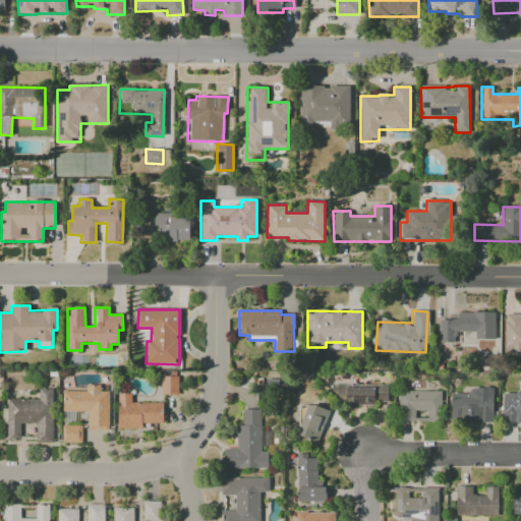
[(495,312),(458,312),(458,320),(440,320),(439,342),(455,343),(455,332),(475,332),(475,339),(494,340),(495,312)]
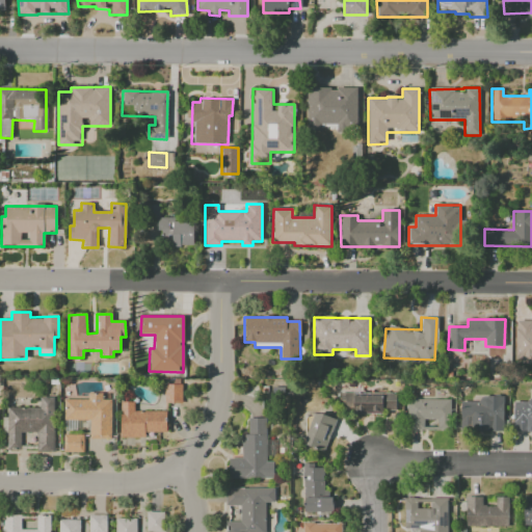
[(531,320),(516,320),(516,363),(531,363),(531,320)]
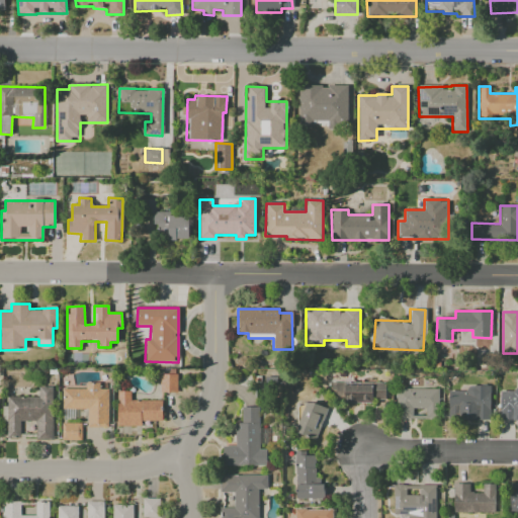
[(160,373),(160,393),(177,394),(177,374),(160,373)]
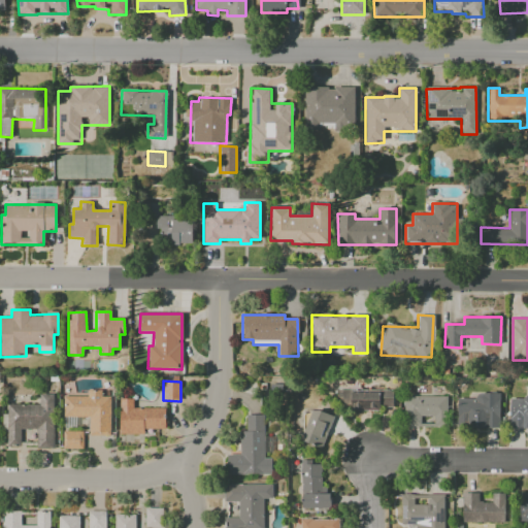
[(392,410),(393,391),(338,390),(338,409),(392,410)]
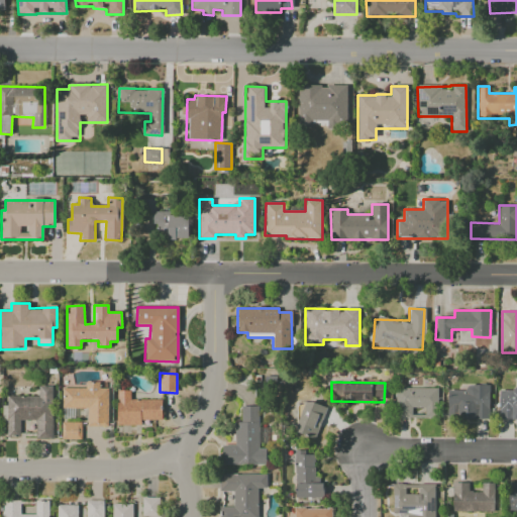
[(86,388),(63,388),(62,408),(88,409),(88,427),(107,427),(107,388),(99,388),(99,383),(86,383),(86,388)]
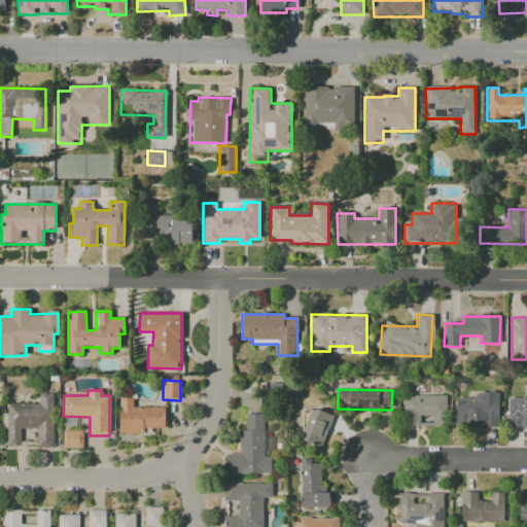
[(498,428),(499,392),(475,392),(475,397),(456,397),(455,427),(498,428)]
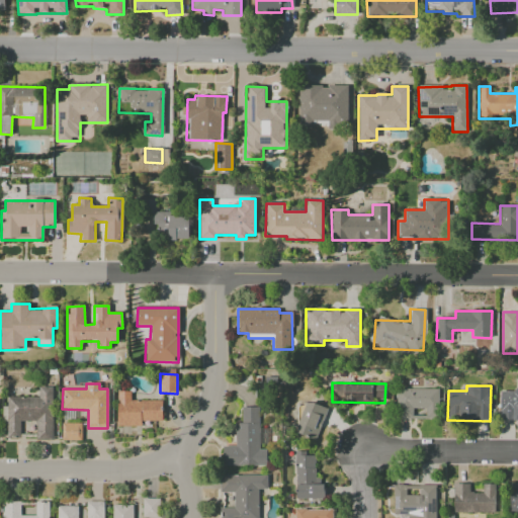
[(7,397),(7,437),(20,437),(20,422),(36,422),(36,440),(53,440),(53,386),(38,386),(38,397),(7,397)]
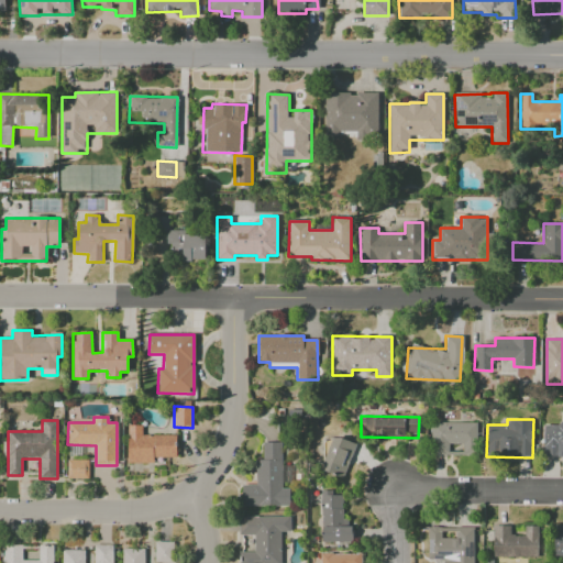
[(477,422),(431,422),(430,454),(476,455),(477,422)]
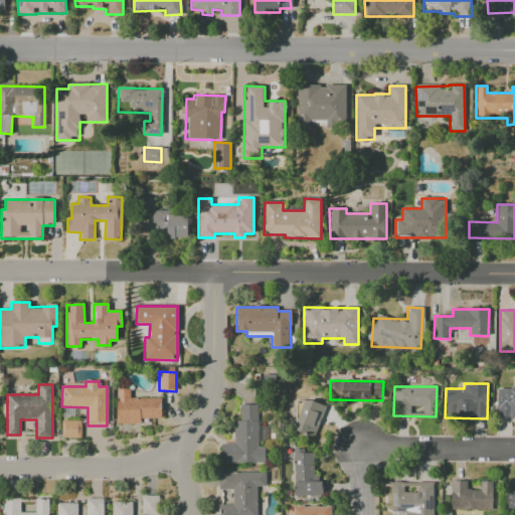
[(514,417),(514,387),(497,387),(497,417),(514,417)]
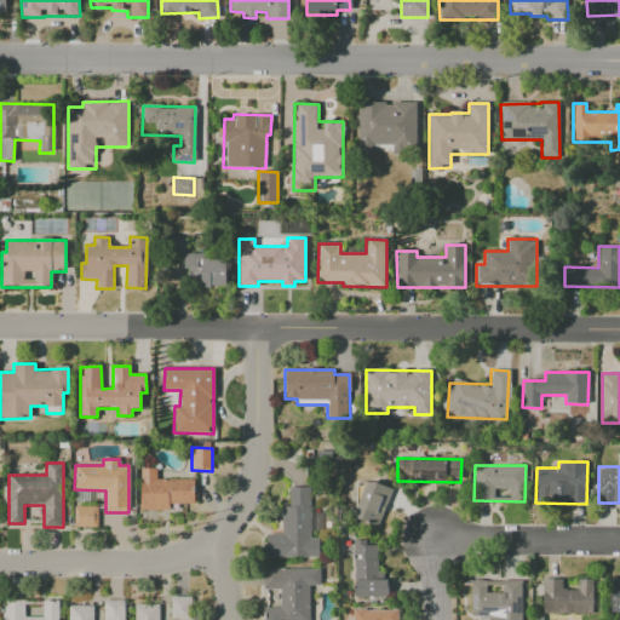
[(194,480),(156,480),(156,469),(141,469),(141,510),(162,510),(162,504),(194,504),(194,480)]
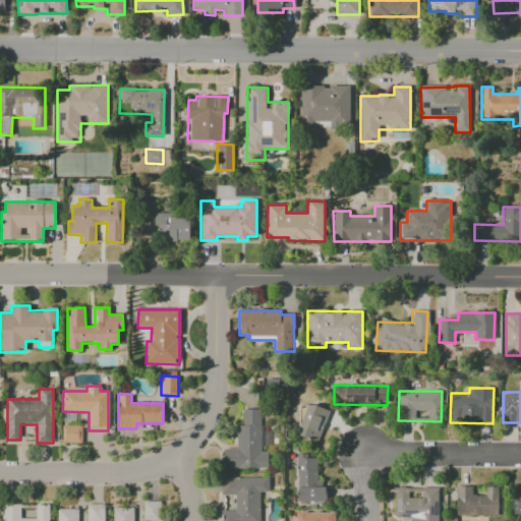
[(320,443),(328,410),(306,404),(297,437),(320,443)]
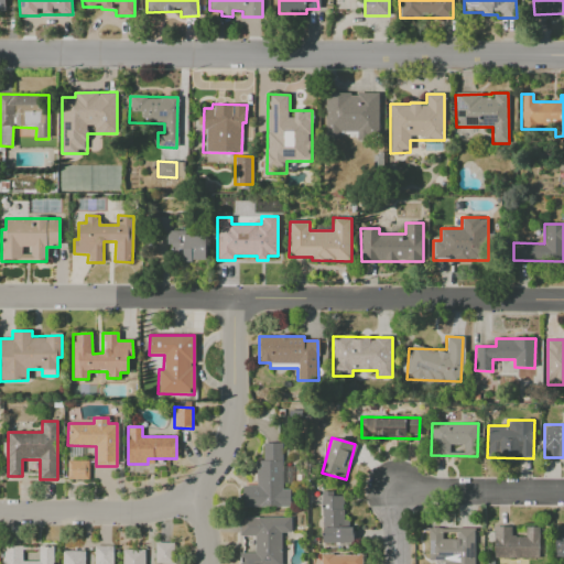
[(282,444),(262,443),(262,459),(256,459),(256,486),(242,486),(242,507),(290,508),(290,489),(282,489),(282,444)]
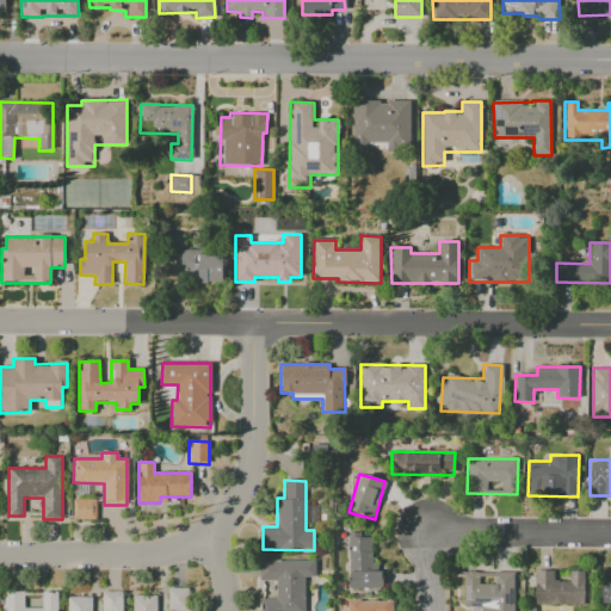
[(73,519),(96,520),(96,500),(73,499),(73,519)]
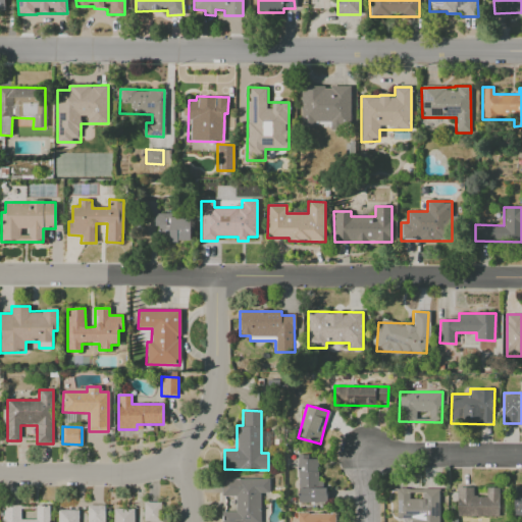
[(299,503),(327,502),(326,486),(318,486),(317,459),(308,460),(308,455),(297,455),(299,503)]
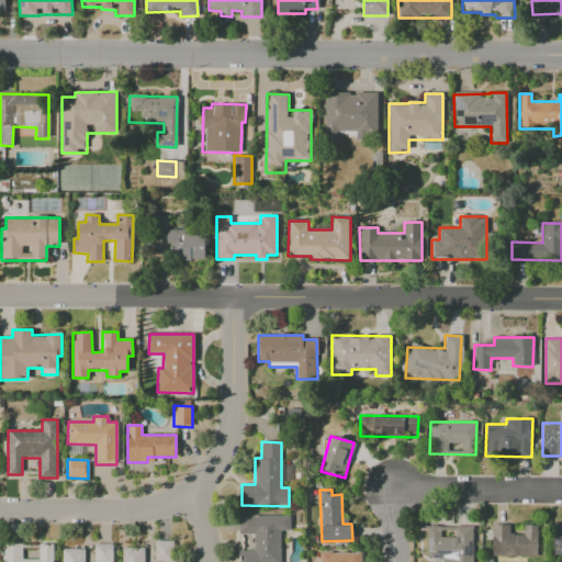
[(279,561),(280,530),(289,530),(289,516),(238,515),(238,535),(254,535),(254,551),(238,551),(237,561),(279,561)]
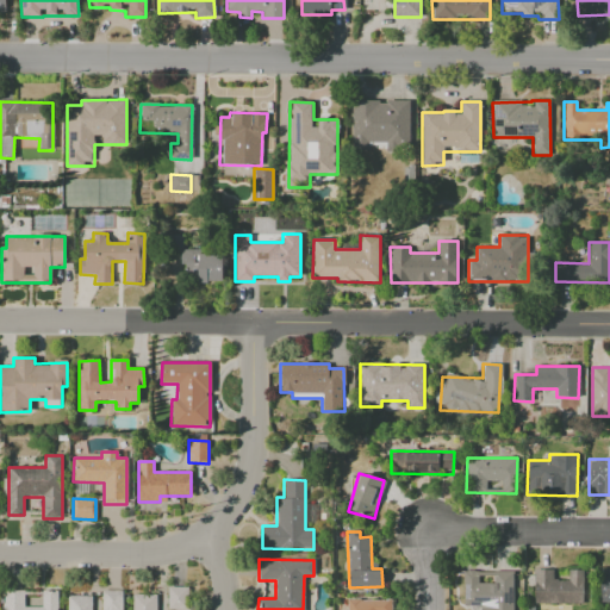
[(534,604),(583,604),(584,571),(568,571),(568,580),(553,580),(553,570),(534,570),(534,604)]
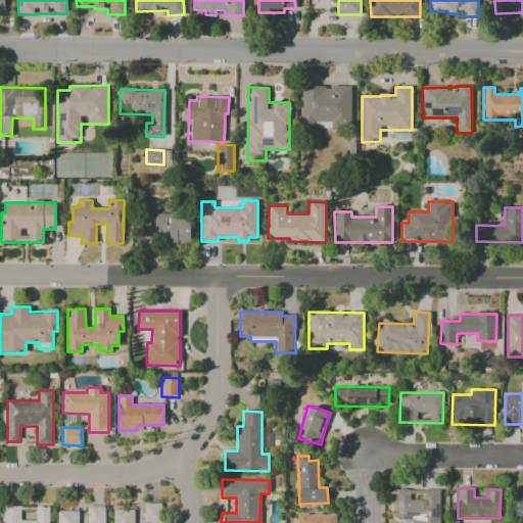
[(522,488),(514,489),(514,517),(522,516),(522,488)]
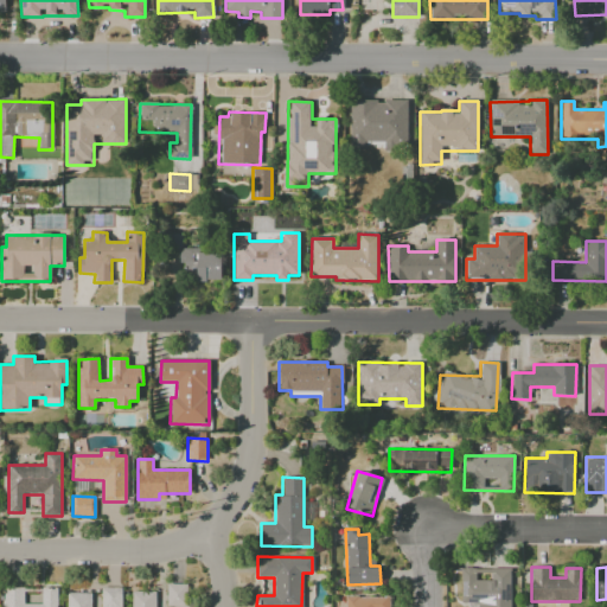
[(510,606),(510,568),(460,569),(461,604),(478,604),(478,606),(510,606)]
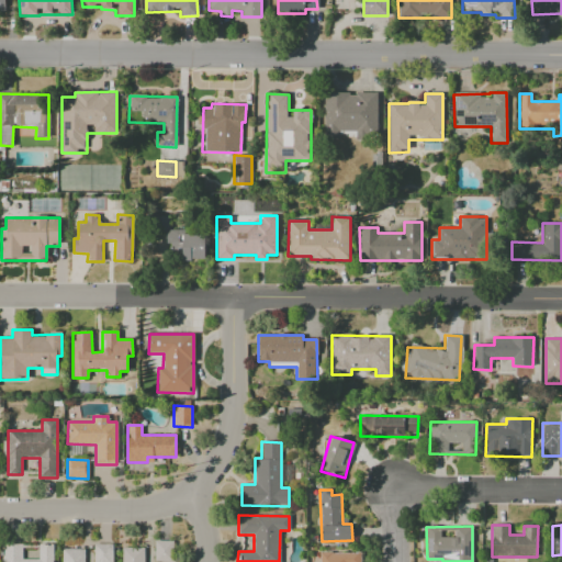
[(155,561),(167,561),(171,561),(172,541),(155,541),(155,561)]
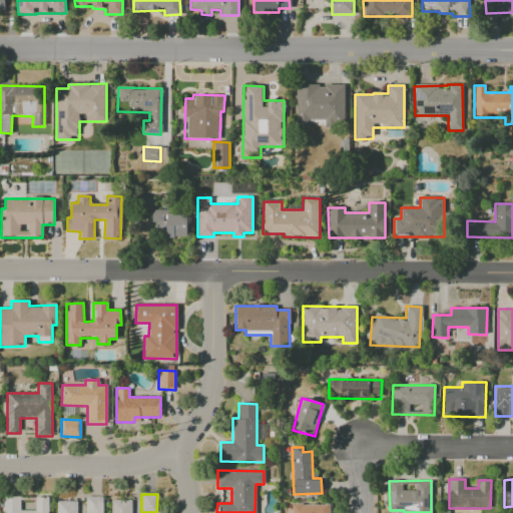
[(3,512),(47,512),(48,497),(35,496),(35,511),(20,510),(20,497),(4,496),(3,512)]
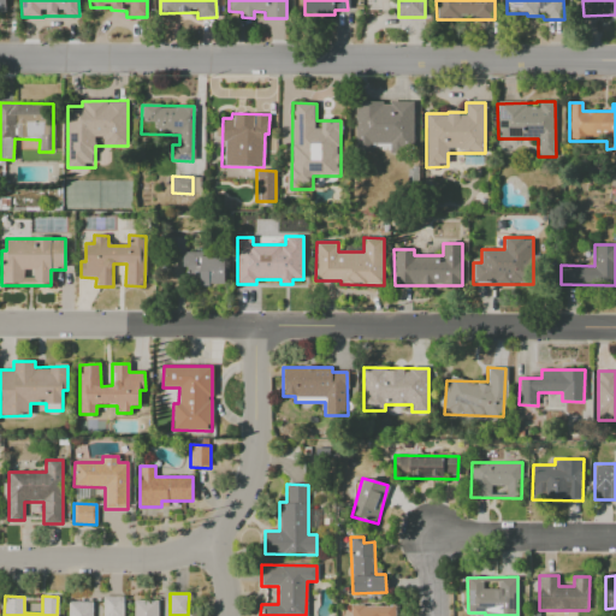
[(102,615),(123,615),(123,596),(102,597),(102,615)]
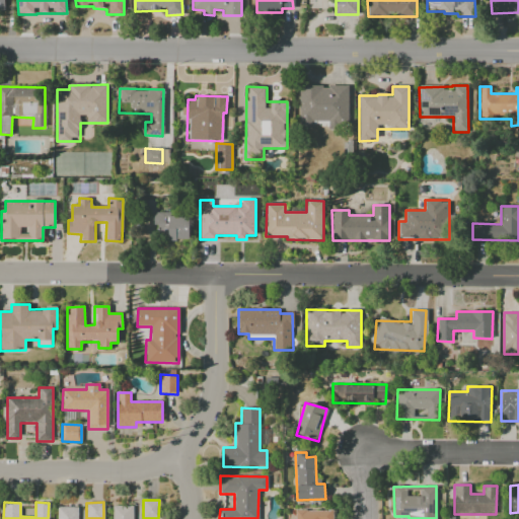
[(112,518),(133,518),(134,506),(113,506),(112,518)]
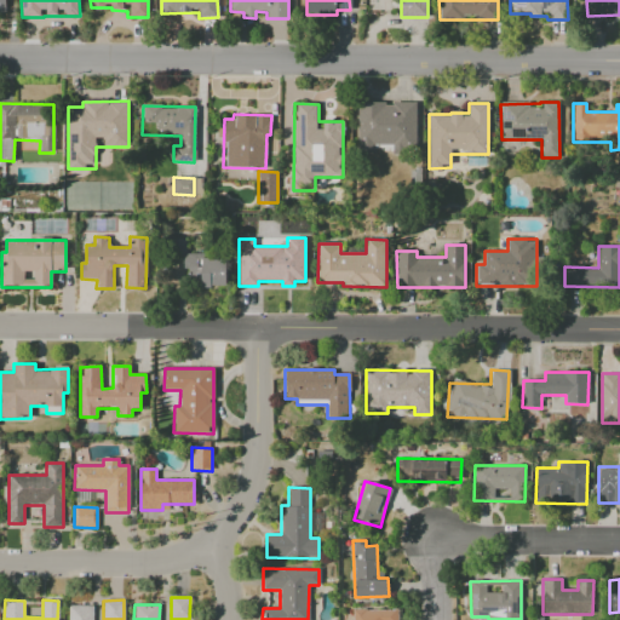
[(92,619),(93,606),(69,606),(68,619),(92,619)]
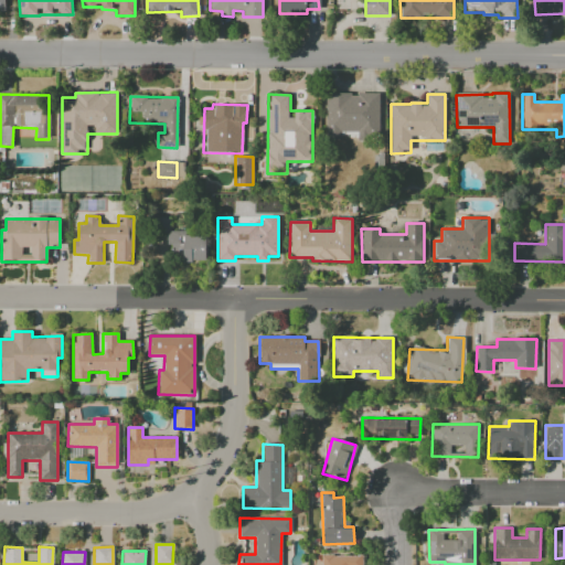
[(361,564),(362,555),(321,555),(320,564),(361,564)]
